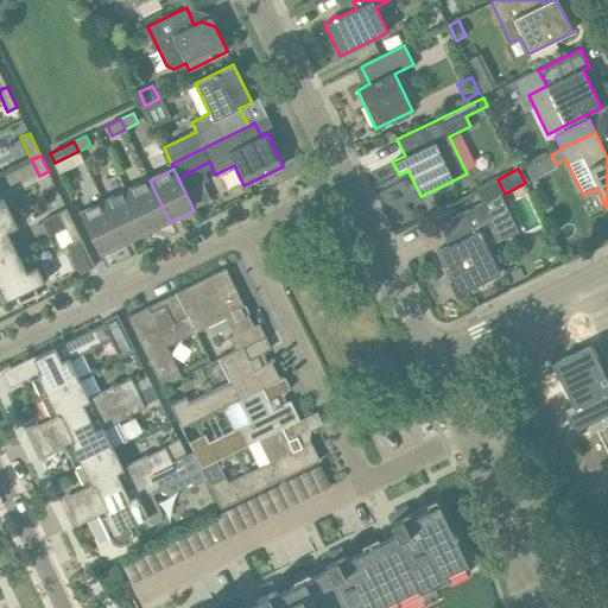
[(146,234),(170,222),(150,181),(126,192),(146,234)]
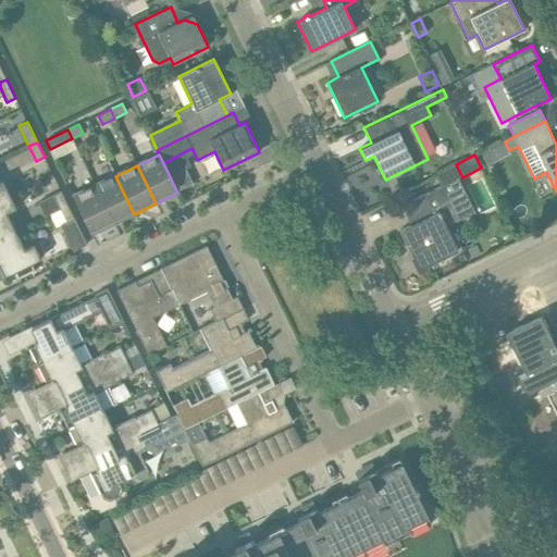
[(95,186),(113,224),(134,214),(115,176),(95,186)]
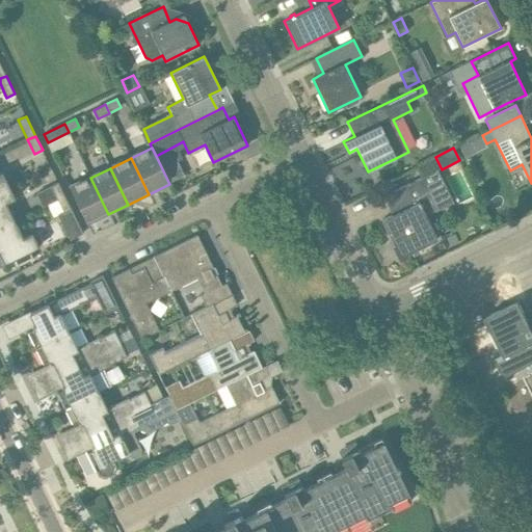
[(453,204),(437,169),(397,189),(405,206),(393,212),(394,214),(381,220),(400,258),(418,248),(419,251),(424,248),(423,246),(437,239),(426,217),(453,204)]
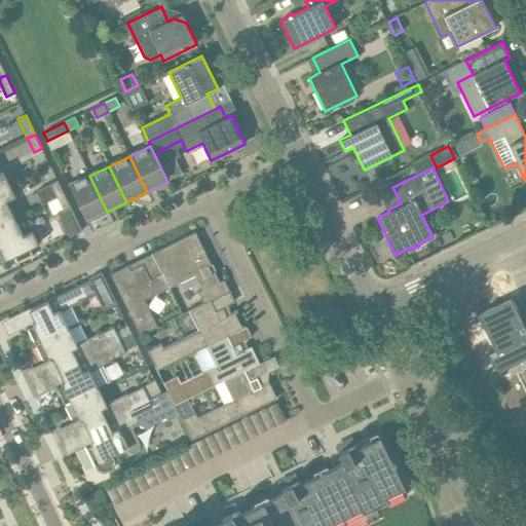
[(0,188),(8,184),(2,172),(0,172),(0,188)]
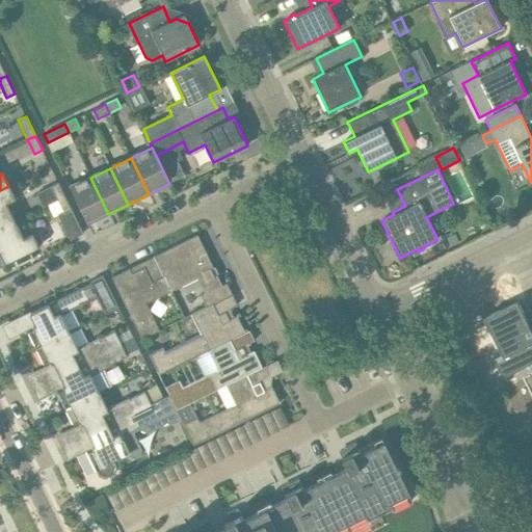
[(87,223),(108,214),(90,178),(70,188),(87,223)]
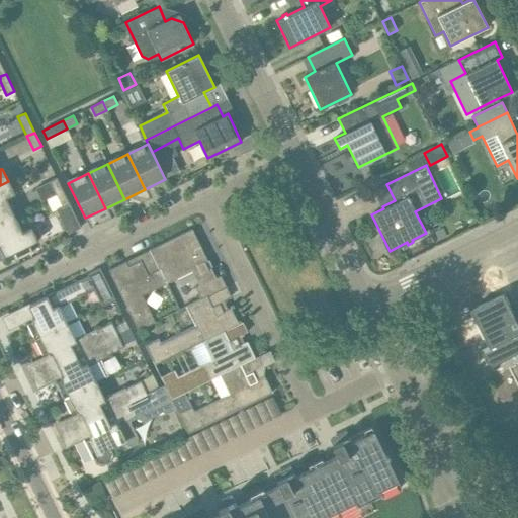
[(44,184),(50,197),(56,194),(63,191),(57,178),(44,184)]
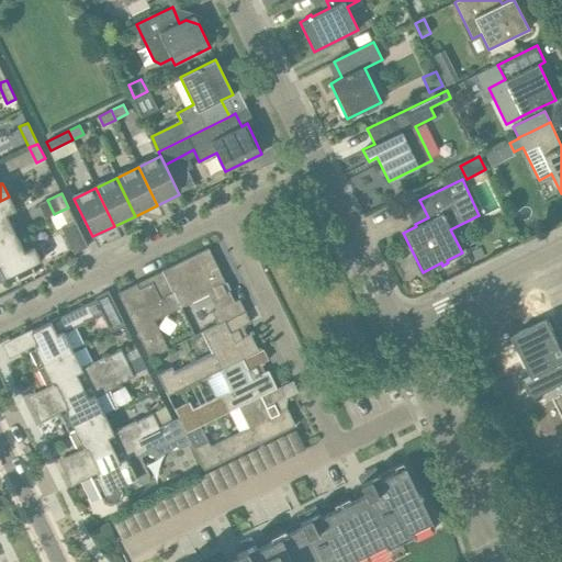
[(0,240),(15,233),(7,215),(17,211),(9,197),(0,201),(0,240)]
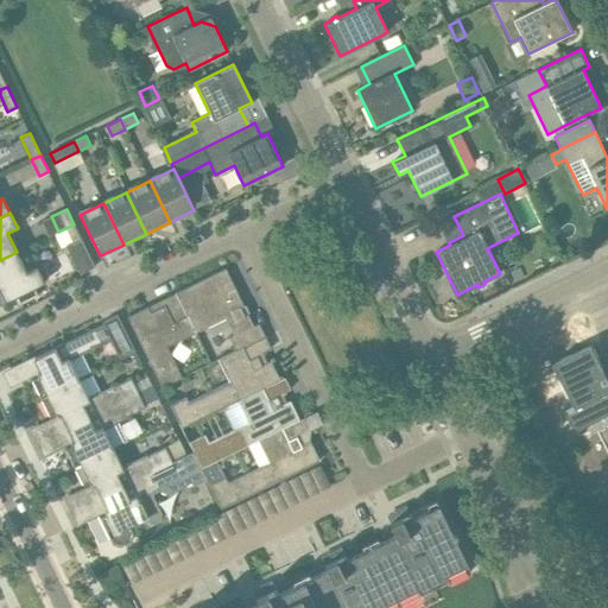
[(95,266),(74,225),(65,228),(73,244),(67,246),(80,273),(95,266)]
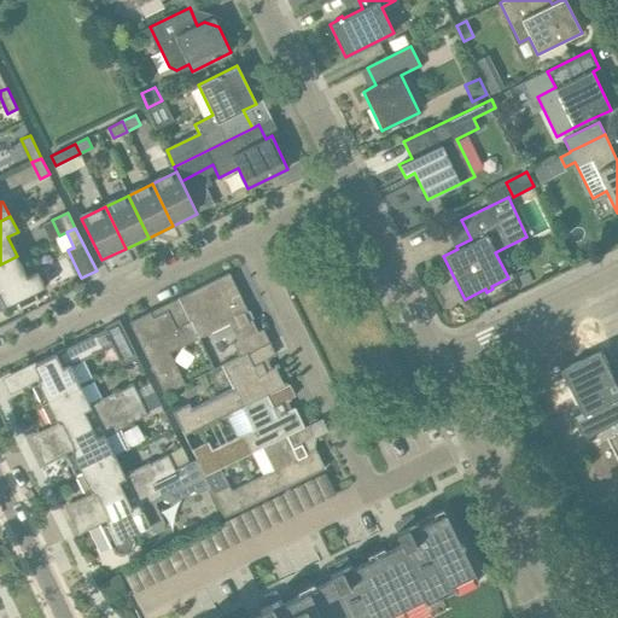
[(28,277),(17,256),(0,264),(0,309),(16,302),(19,310),(39,301),(34,292),(45,287),(38,272),(28,277)]
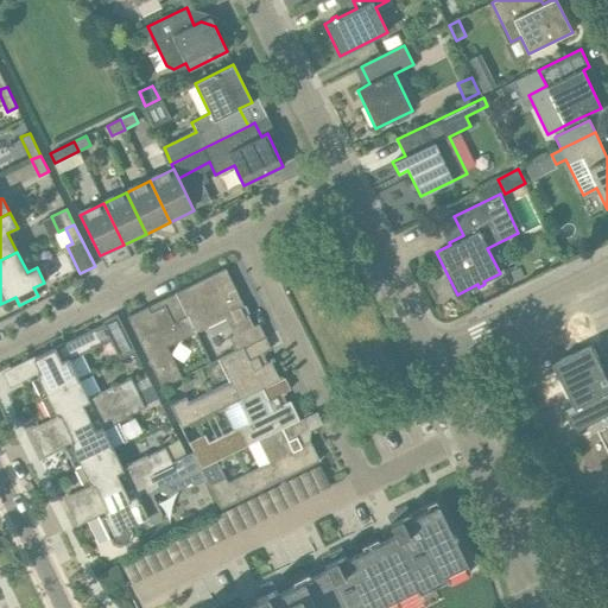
[(227,340),(233,353),(242,348),(260,340),(226,268),(176,293),(187,315),(195,331),(225,317),(234,335),(229,337),(229,339),(227,340)]
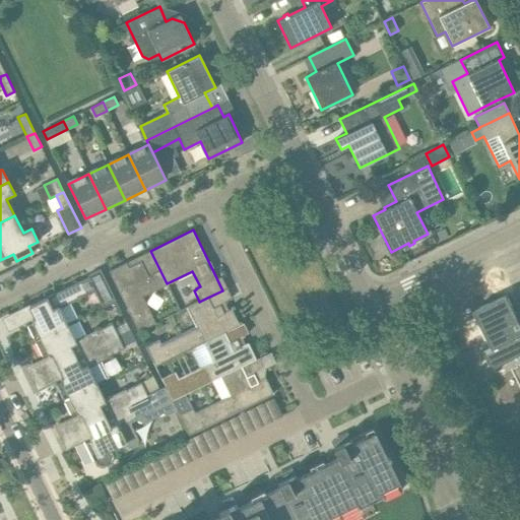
[(167,283),(159,269),(148,275),(141,260),(128,267),(126,262),(109,271),(138,331),(152,325),(139,298),(167,283)]
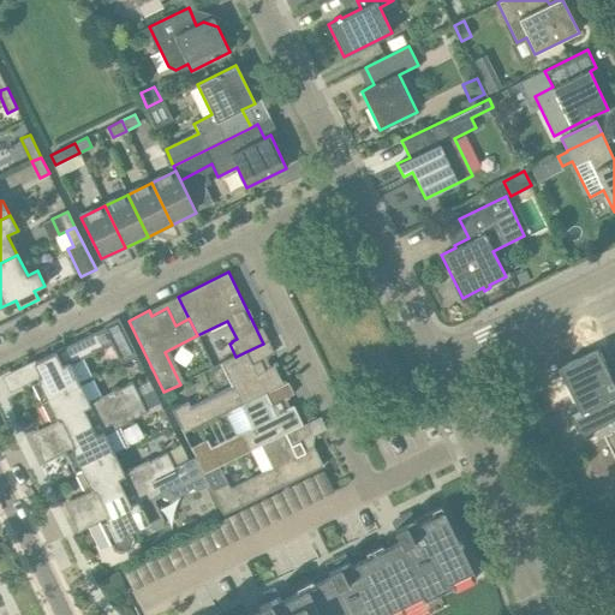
[(41,404),(79,384),(70,365),(113,345),(121,363),(137,356),(119,321),(120,320),(119,318),(103,327),(105,328),(25,366),(30,375),(35,372),(39,381),(31,384),(41,404)]
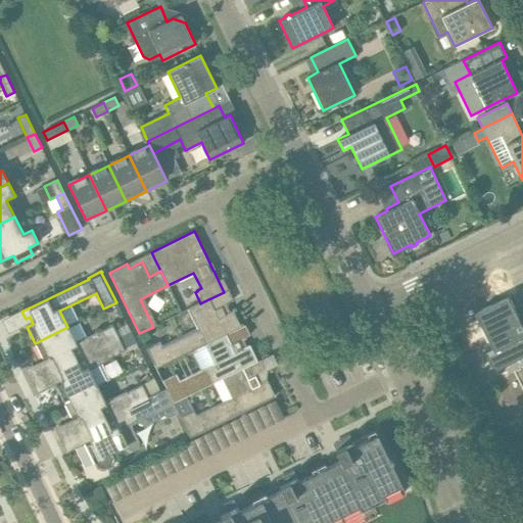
[(200,303),(195,292),(183,298),(189,310),(200,303)]
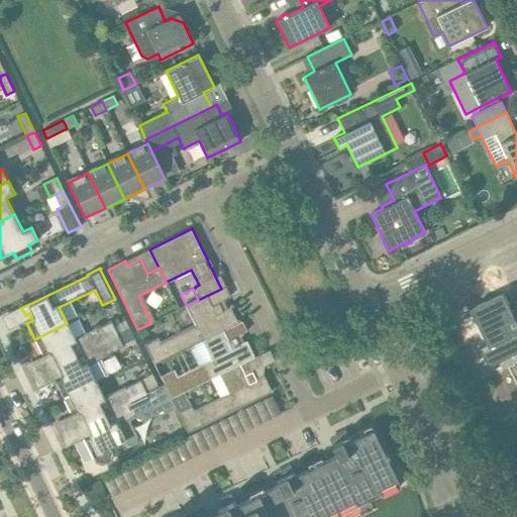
[(472,308),(490,344),(481,348),(490,368),(516,353),(516,319),(504,293),(472,308)]
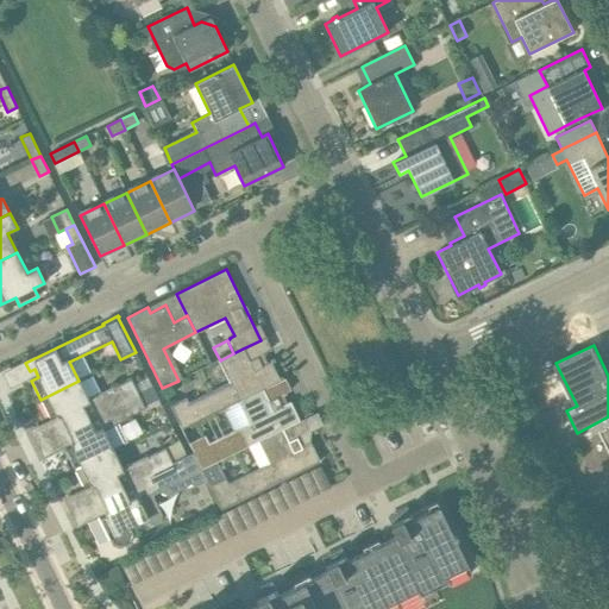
[(182,428),(239,401),(263,389),(280,381),(270,360),(262,365),(257,357),(249,360),(243,349),(233,353),(220,360),(219,360),(228,382),(189,402),(186,396),(170,405),(182,428)]
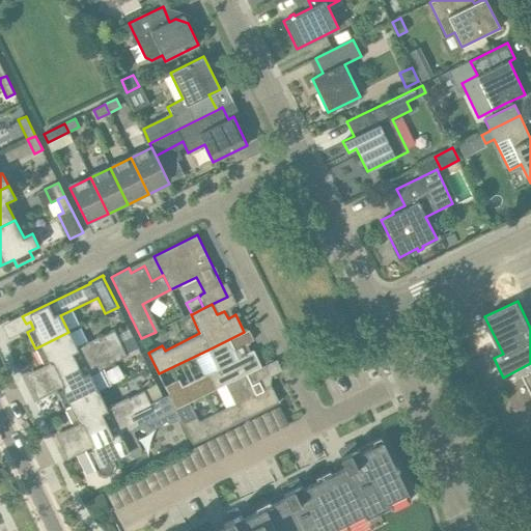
[(68,332),(35,348),(43,364),(49,361),(53,367),(49,369),(52,378),(133,337),(129,329),(116,335),(115,332),(78,350),(68,332)]
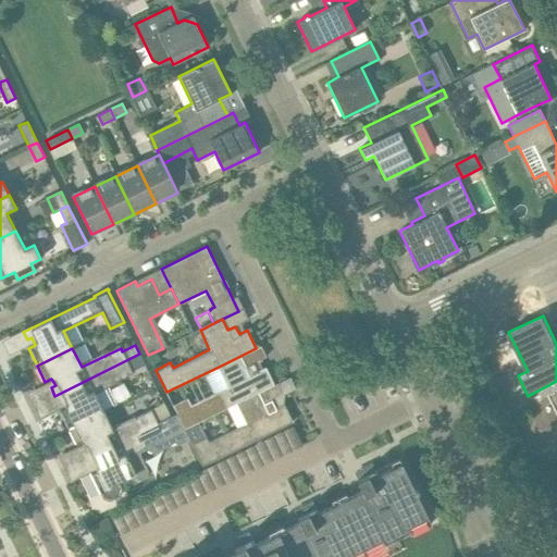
[(60,411),(67,429),(103,411),(95,393),(133,374),(130,367),(143,360),(139,354),(54,396),(58,403),(62,400),(66,408),(60,411)]
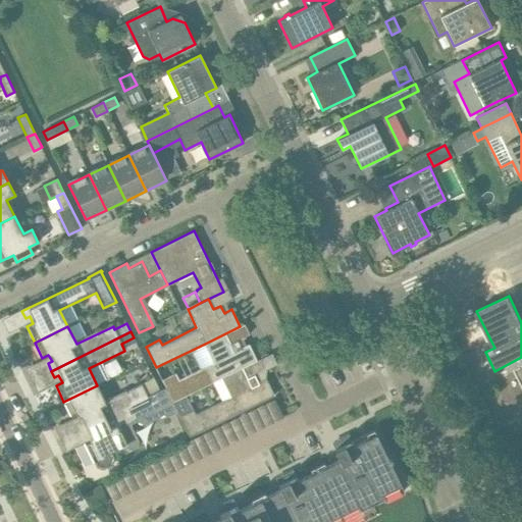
[(225,333),(205,344),(214,361),(178,379),(175,373),(162,379),(166,388),(172,401),(172,402),(221,378),(247,366),(248,366),(257,361),(249,344),(242,348),(238,341),(230,344),(225,333)]
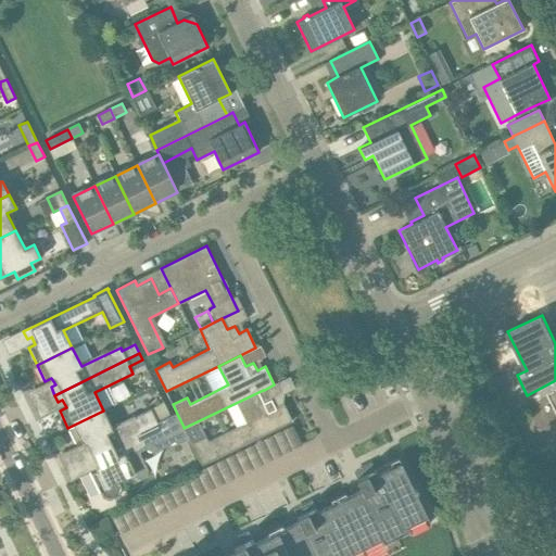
[(264,390),(263,390),(236,403),(245,422),(207,441),(205,436),(191,443),(202,465),(292,421),(283,403),(275,407),(272,400),(269,401),(264,390)]
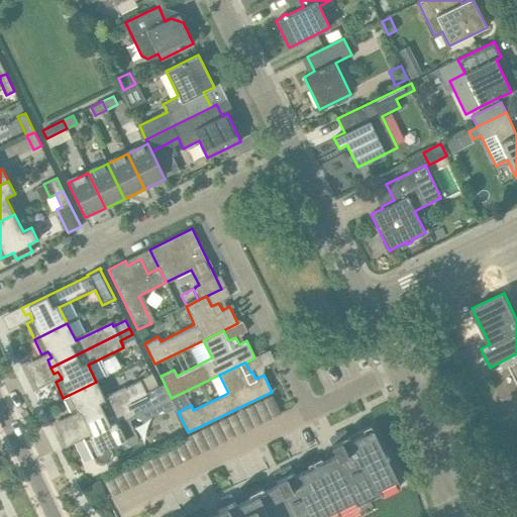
[(96,382),(63,398),(71,413),(77,410),(80,416),(76,418),(80,426),(159,387),(151,374),(139,380),(140,382),(104,400),(96,382)]
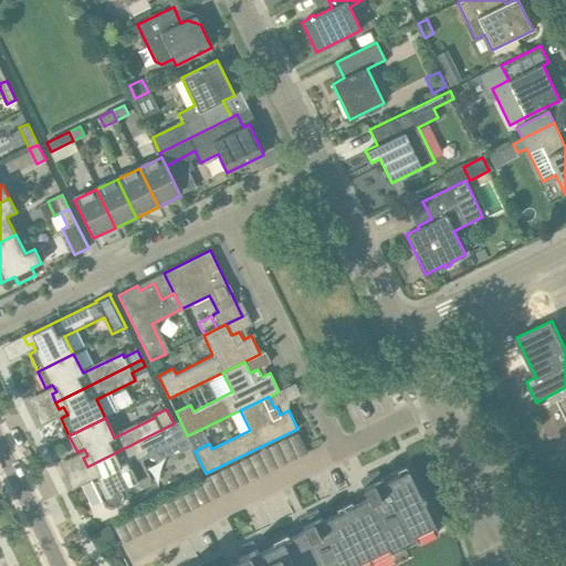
[(180,421),(174,423),(87,467),(91,473),(95,471),(98,479),(92,482),(104,506),(112,510),(122,504),(124,498),(121,490),(136,482),(137,486),(143,488),(150,484),(153,479),(140,456),(147,452),(157,460),(182,448),(178,438),(187,435),(180,421)]
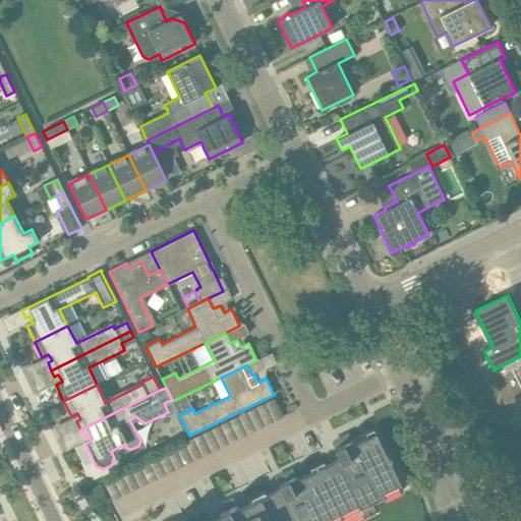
[(387,457),(373,429),(351,440),(348,433),(337,439),(340,446),(334,449),(339,459),(298,478),(296,475),(295,475),(292,469),(281,474),(284,481),(278,484),(280,487),(238,508),(237,504),(236,505),(232,498),(222,504),(225,510),(219,513),(220,517),(211,520),(323,520),(357,505),(359,508),(384,496),(382,493),(400,483),(391,465),(391,458),(387,457)]
